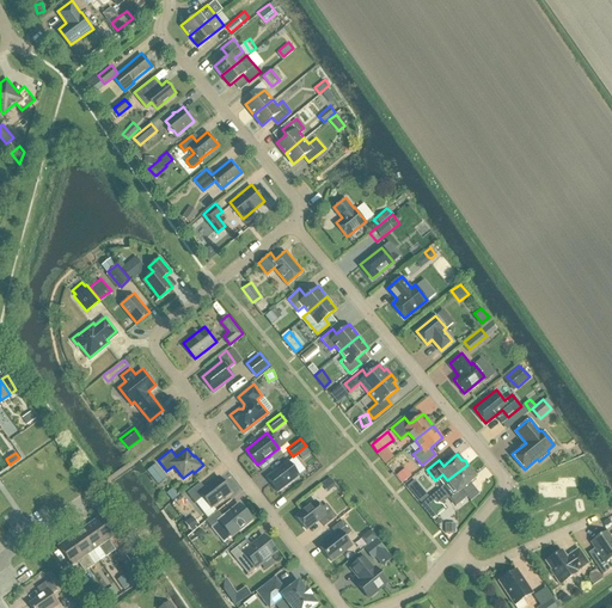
[(265,476),(277,490),(299,474),(287,459),(265,476)]
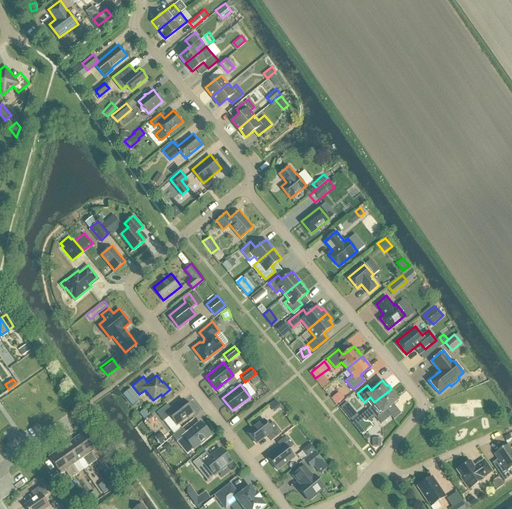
[(137,395),(130,386),(122,393),(129,401),(137,395)]
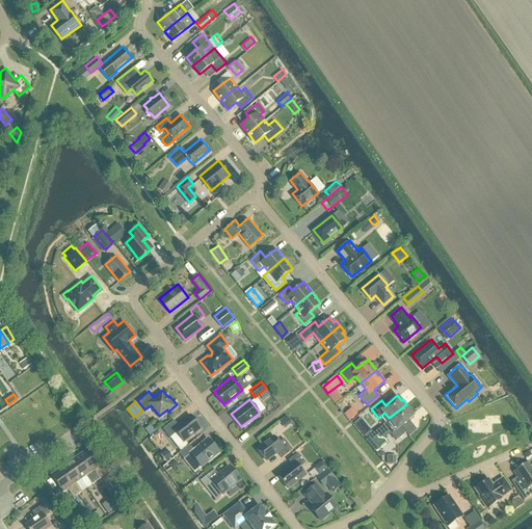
[(388,429),(396,439),(406,430),(401,424),(414,415),(409,410),(409,407),(406,404),(389,418),(382,423),(388,429)]
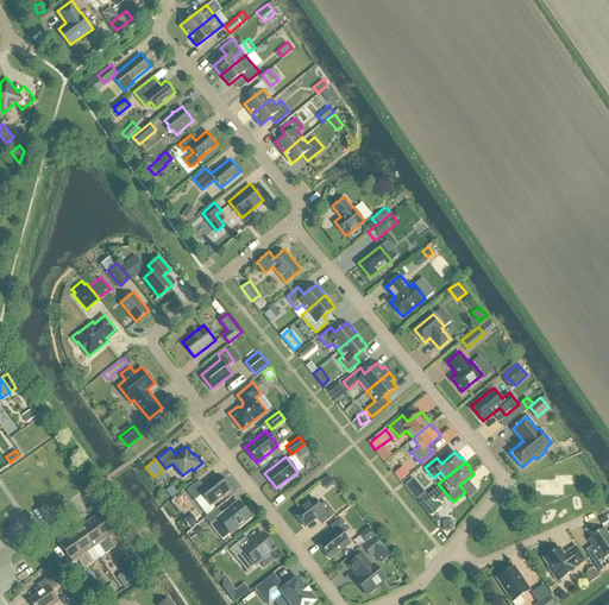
[(410,474),(402,465),(393,473),(400,483),(410,474)]
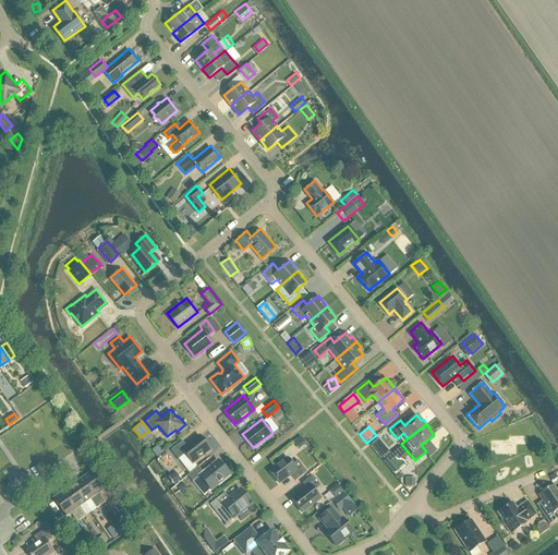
[(182,439),(170,448),(178,458),(184,453),(192,462),(210,448),(199,434),(186,444),(182,439)]
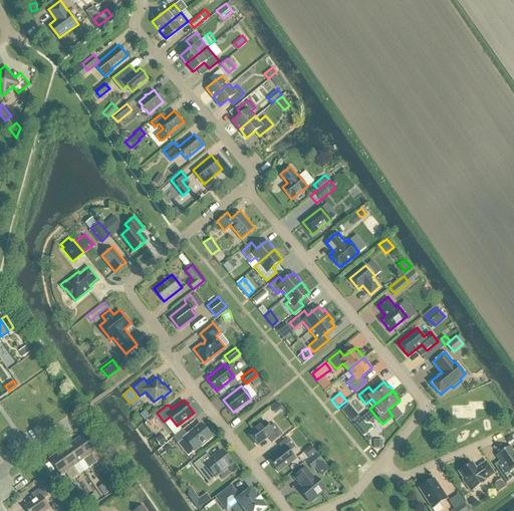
[(348,403),(342,407),(346,412),(352,407),(348,403)]
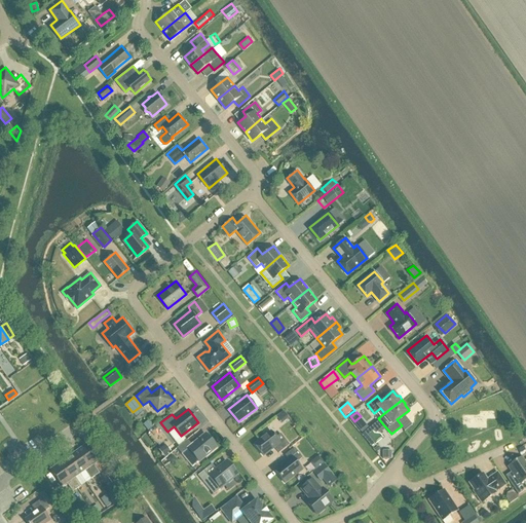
[(407,423),(414,418),(408,412),(402,418),(407,423)]
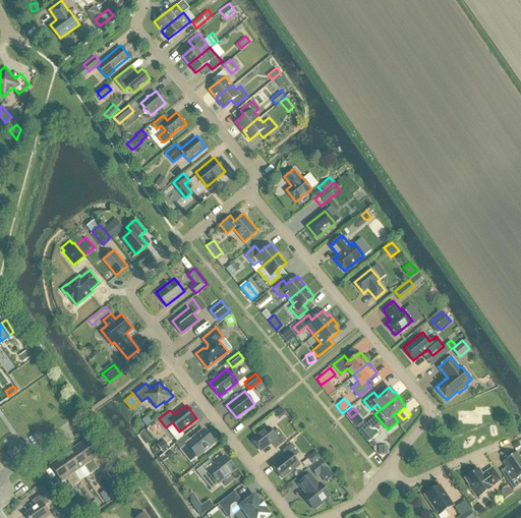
[(146,415),(140,419),(147,425),(152,421),(146,415)]
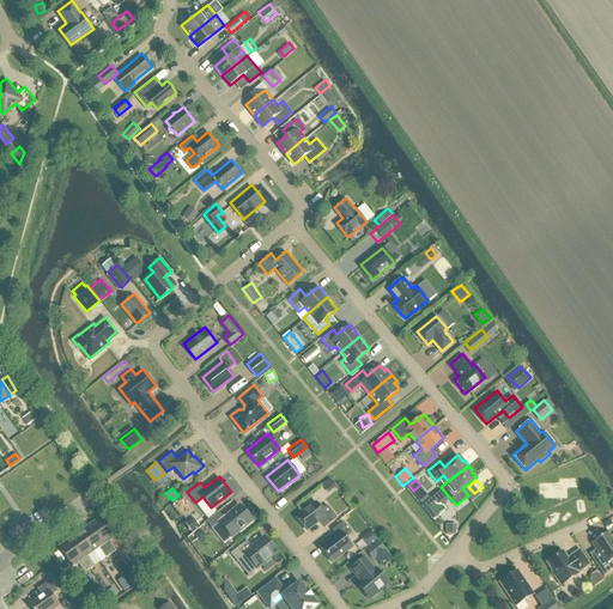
[(327,503),(321,507),(315,500),(296,516),(307,529),(320,519),(325,525),(337,516),(327,503)]
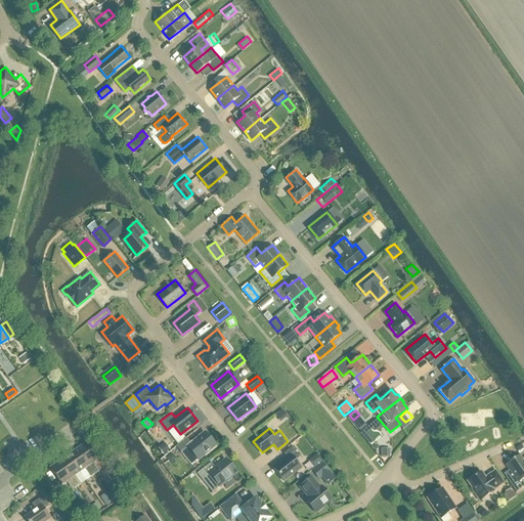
[(181,450),(187,445),(198,459),(216,444),(205,431),(191,442),(186,436),(176,444),(181,450)]
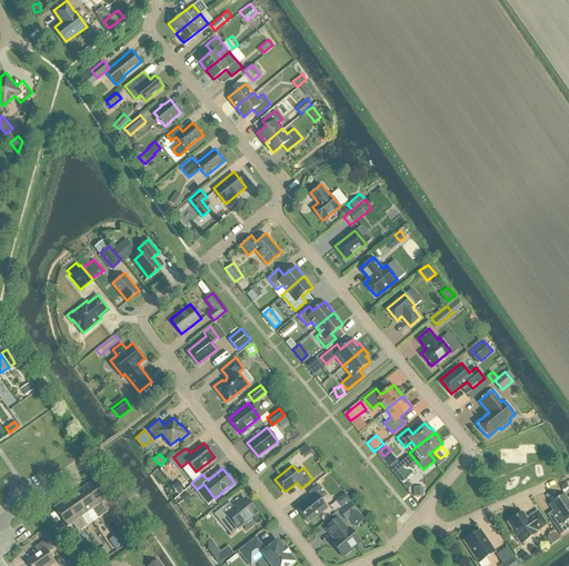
[(171,485),(177,493),(183,487),(178,479),(171,485)]
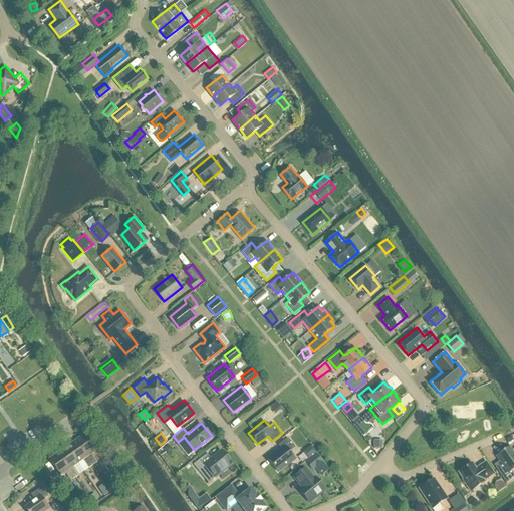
[(75,439),(92,463),(97,460),(91,452),(96,449),(86,434),(83,436),(82,434),(75,439)]
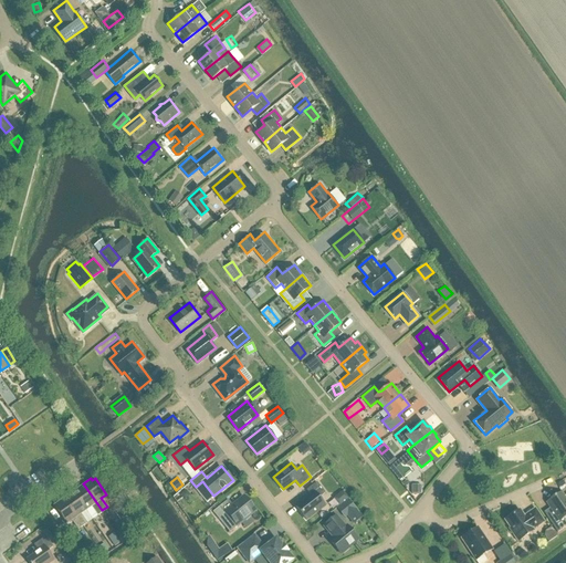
[(295,506),(305,518),(324,504),(318,497),(325,491),(316,480),(306,489),(311,493),(295,506)]
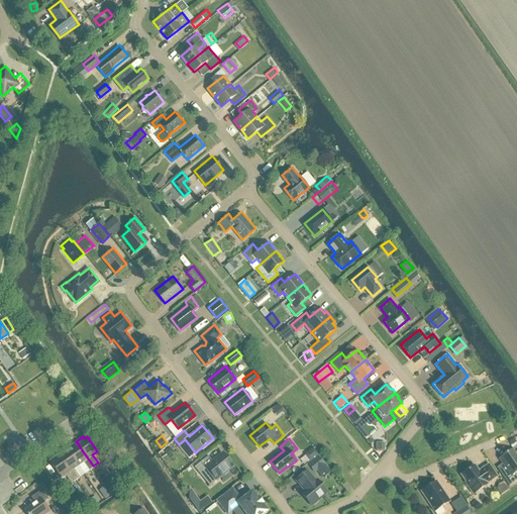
[(69,449),(79,464),(83,460),(89,469),(93,466),(76,441),(70,445),(71,447),(69,449)]
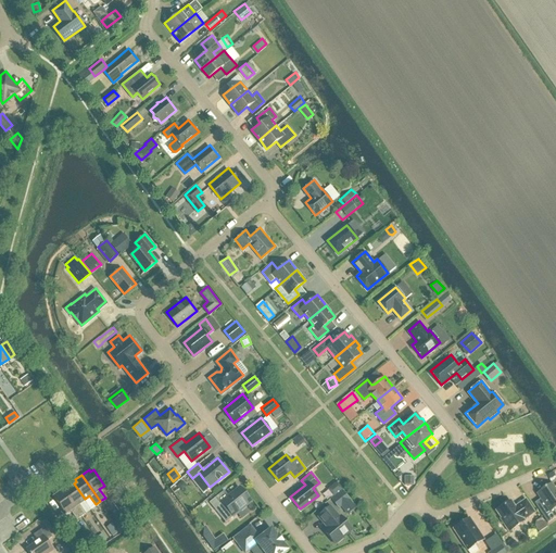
[(404,484),(403,484),(409,491),(416,484),(414,484),(414,475),(404,475),(404,484)]
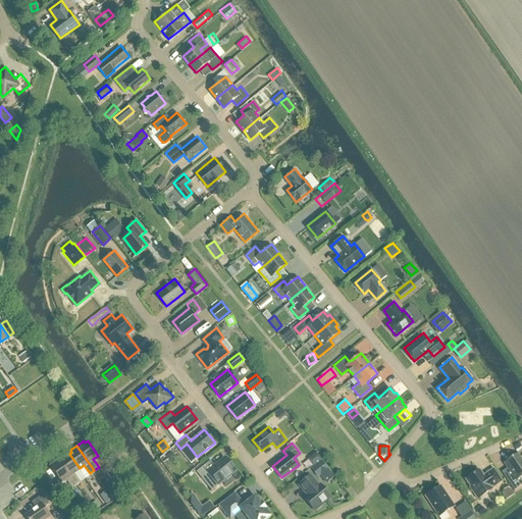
[(513,474),(507,478),(514,489),(521,483),(521,478),(520,476),(521,475),(521,459),(517,452),(504,461),(513,474)]
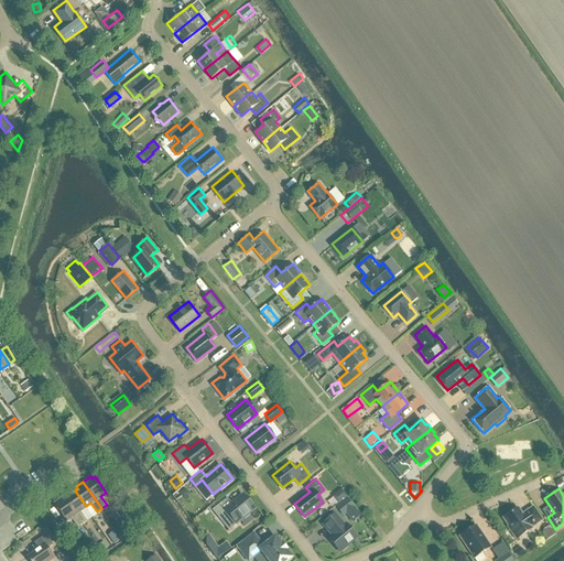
[(63,495),(83,522),(87,519),(80,509),(86,506),(75,491),(72,492),(71,491),(63,495)]
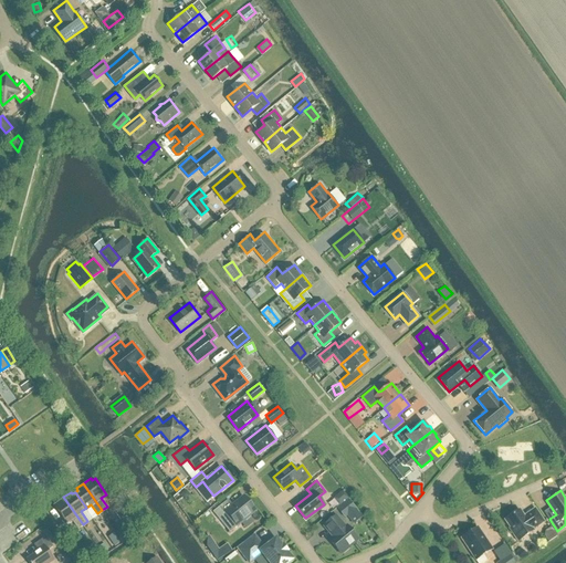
[(218,507),(212,510),(229,530),(237,524),(255,509),(244,494),(233,503),(228,498),(218,507)]
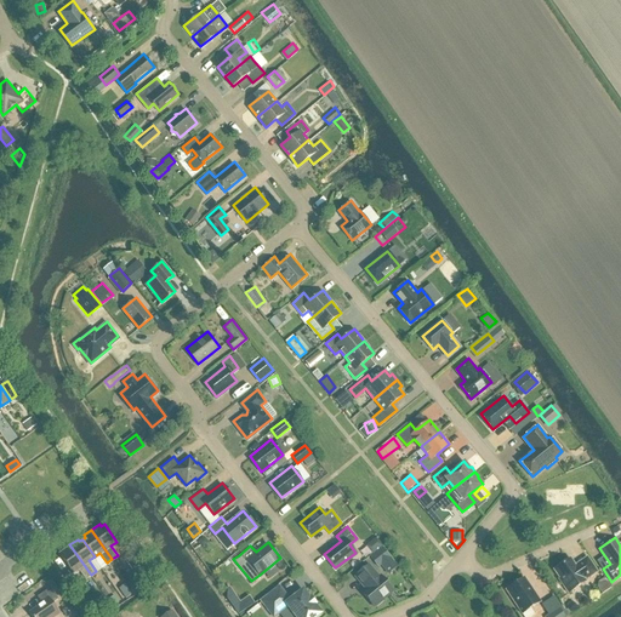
[(79,567),(86,578),(91,575),(69,544),(62,550),(63,553),(61,554),(73,572),(79,567)]
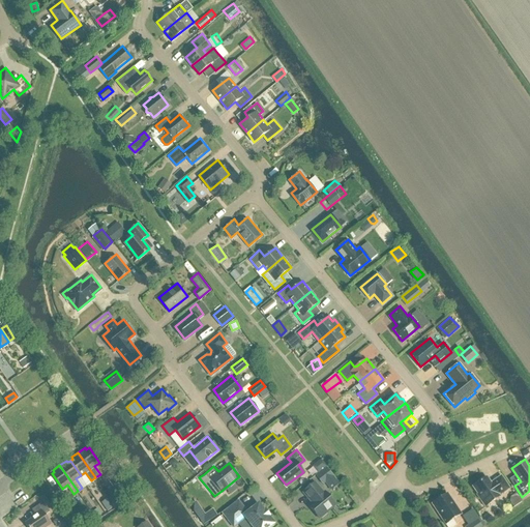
[(316,474),(322,482),(325,480),(331,488),(339,482),(332,474),(326,466),(316,474)]
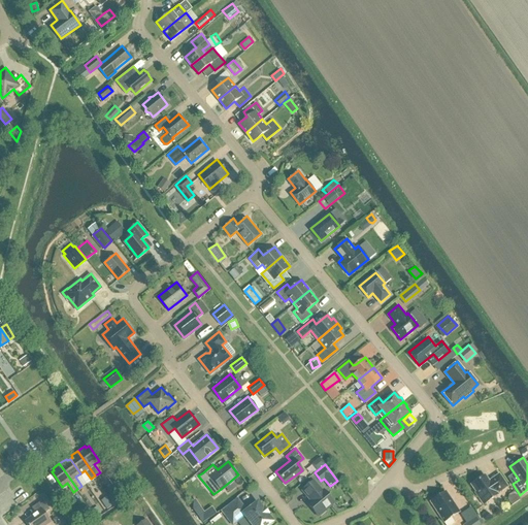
[(119,468),(111,473),(117,480),(124,476),(119,468)]
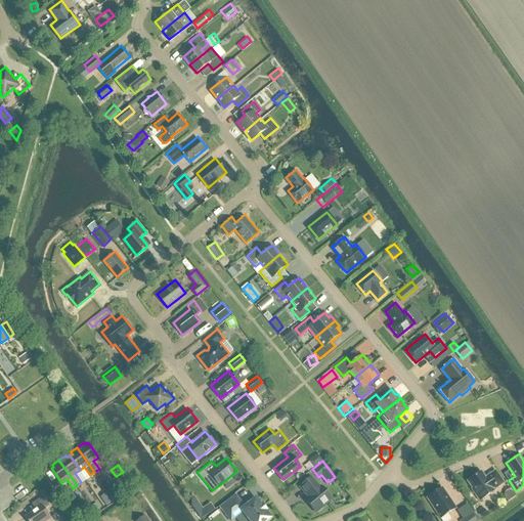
[(480,471),(468,479),(473,487),(472,488),(479,500),(493,490),(492,489),(504,481),(495,470),(487,475),(485,477),(480,471)]
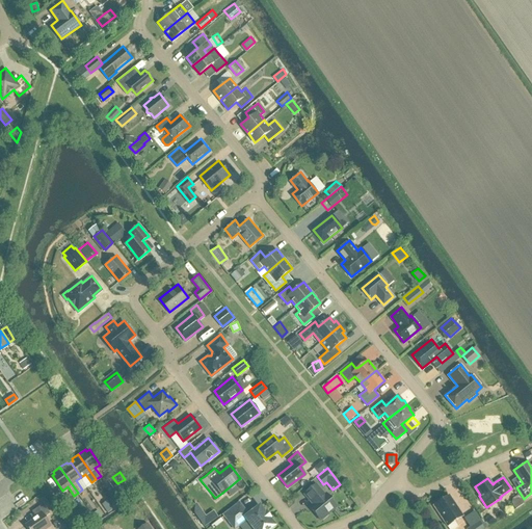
[(326,494),(324,495),(316,484),(306,493),(314,503),(310,507),(320,519),(322,517),(323,519),(328,513),(327,512),(336,505),(326,494)]
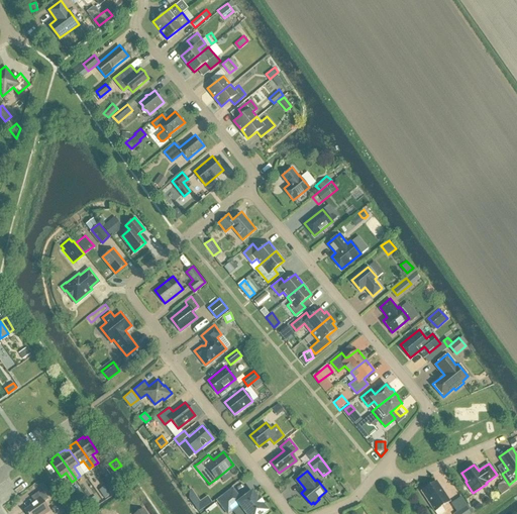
[(441,506),(449,500),(436,480),(421,490),(434,510),(436,513),(437,513),(444,510),(441,506)]
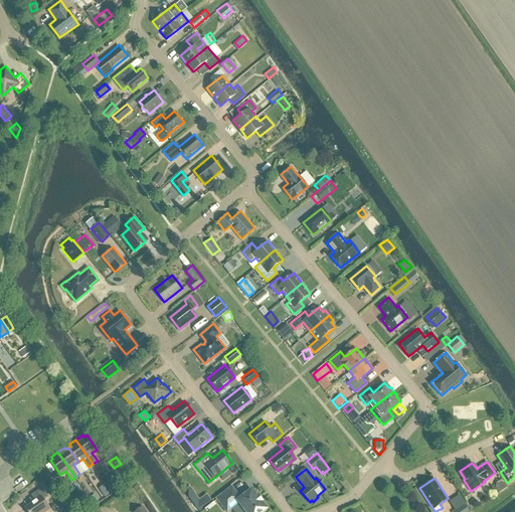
[(24,507),(27,511),(42,511),(49,508),(43,499),(48,496),(41,486),(31,494),(35,499),(24,507)]
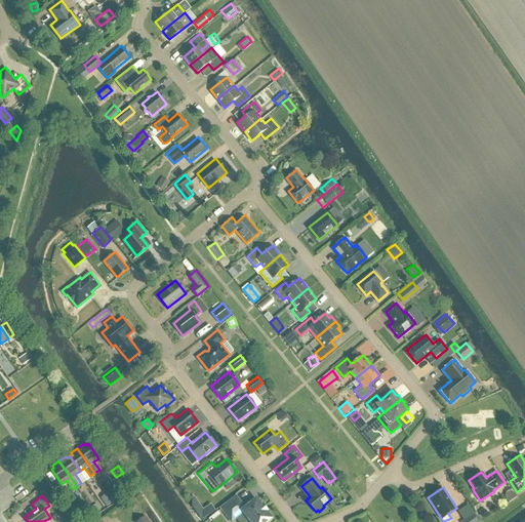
[(250,521),(265,521),(271,518),(266,511),(267,510),(263,505),(261,506),(256,498),(245,508),(236,495),(221,507),(232,520),(243,512),(250,521)]
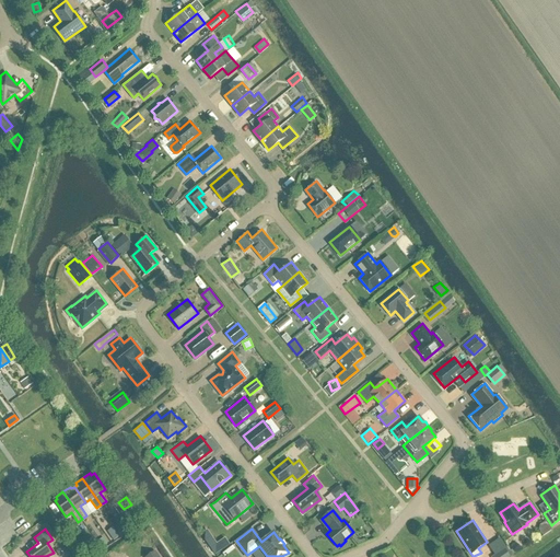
[(225,536),(211,546),(216,553),(230,543),(225,536)]
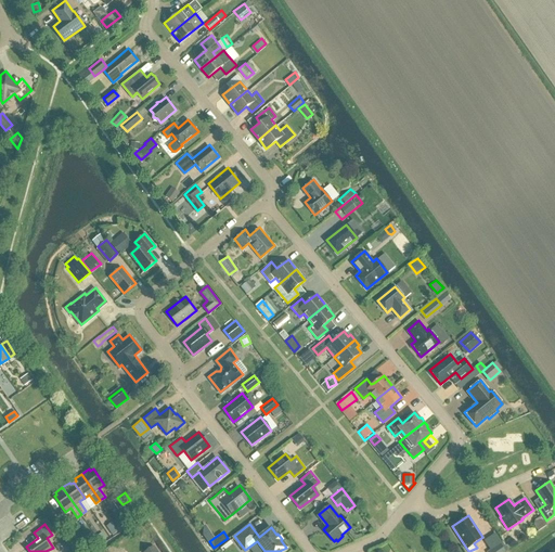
[(502,542),(497,534),(486,540),(491,550),(502,542)]
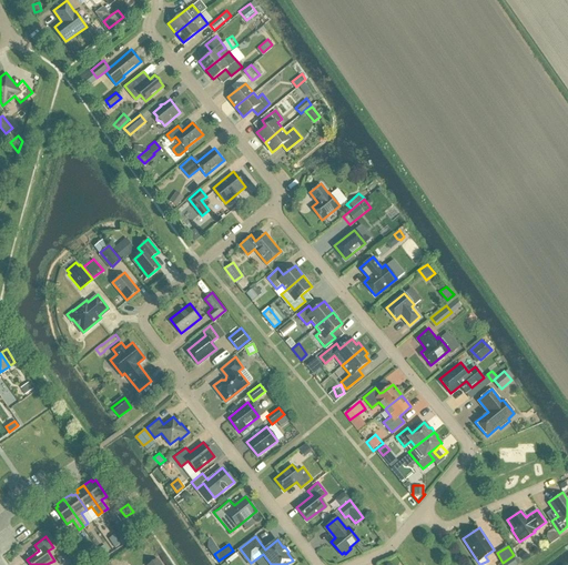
[(519,553),(504,564),(513,564),(523,558),(519,553)]
